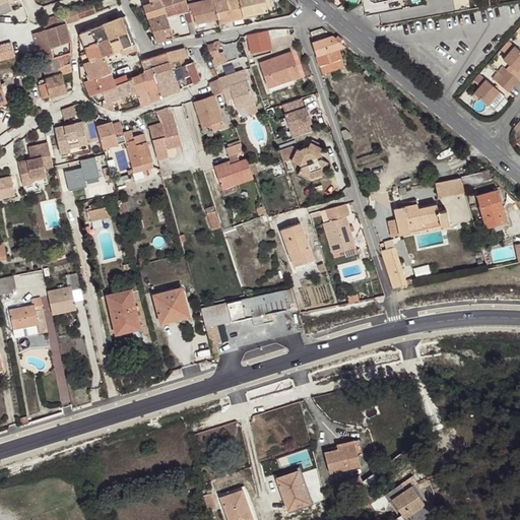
[(148,19),(166,13),(165,9),(160,0),(150,0),(151,3),(143,6),(148,19)]
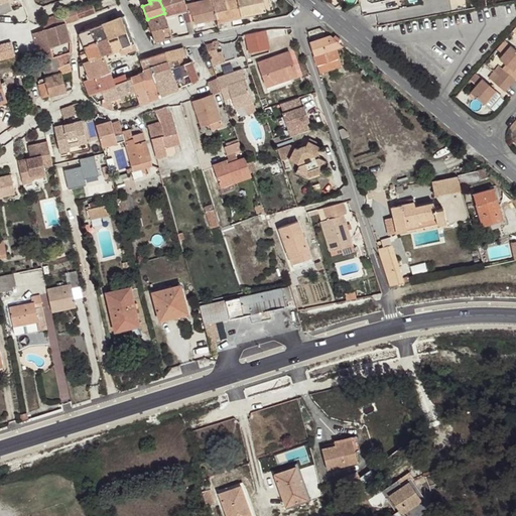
[(184,0),(159,0),(163,9),(164,13),(165,16),(187,9),(185,4),(184,0)]
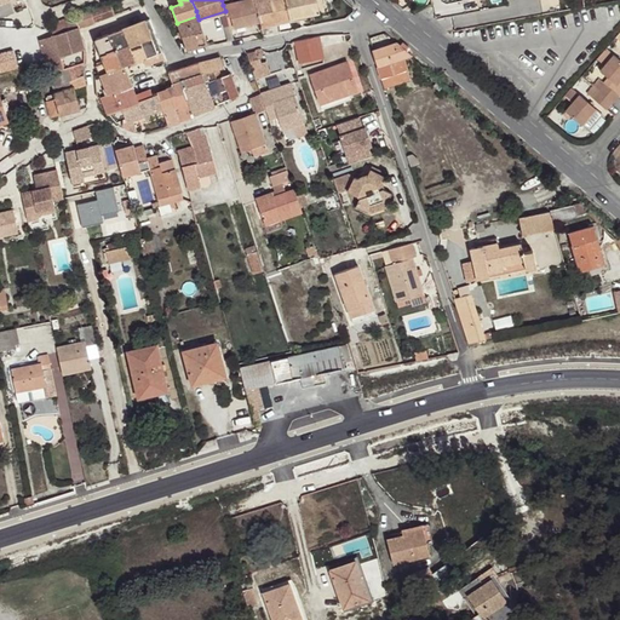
[(225,11),(230,29),(260,22),(258,15),(253,0),(245,0),(223,5),(225,11)]
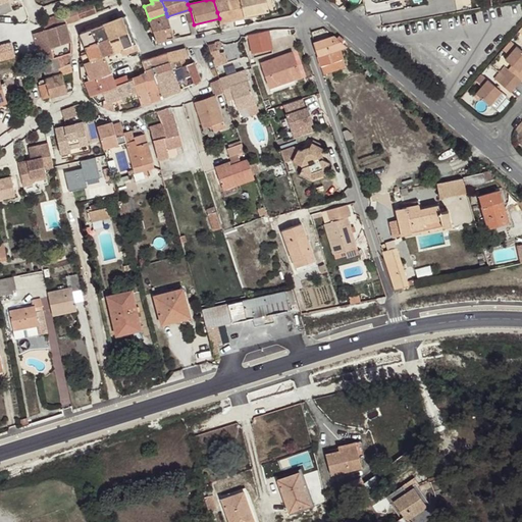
[(213,0),(217,12),(229,9),(226,0),(213,0)]
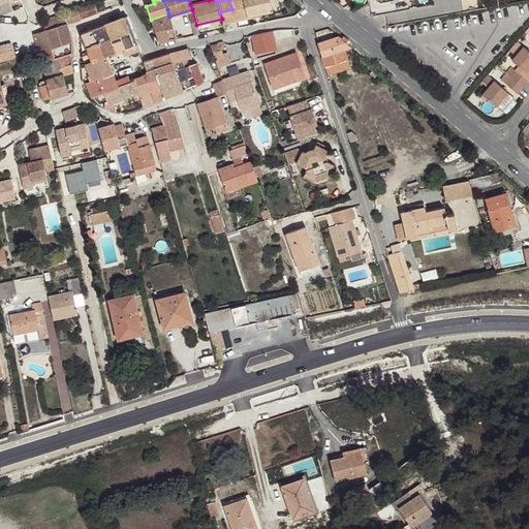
[(229,0),(232,9),(220,12),(222,19),(223,23),(248,18),(247,16),(273,10),(270,0),(229,0)]
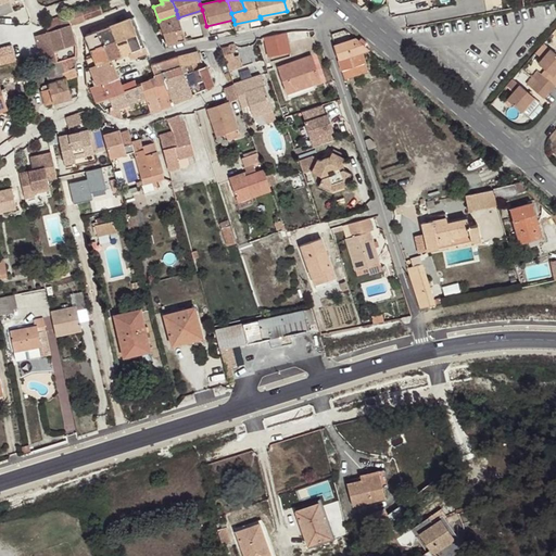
[(81,10),(85,21),(103,14),(99,3),(81,10)]
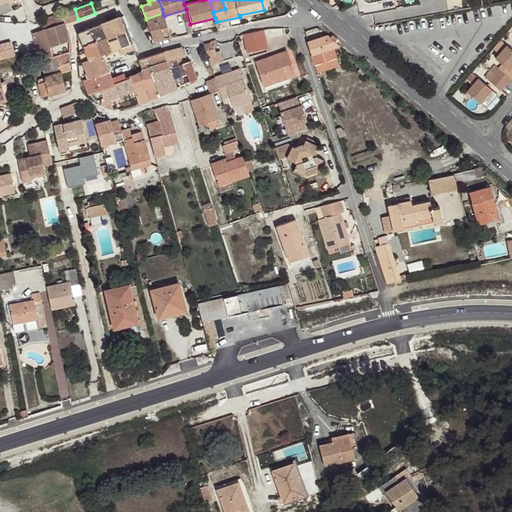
[(74,8),(41,21),(44,29),(65,23),(78,19),(74,8)]
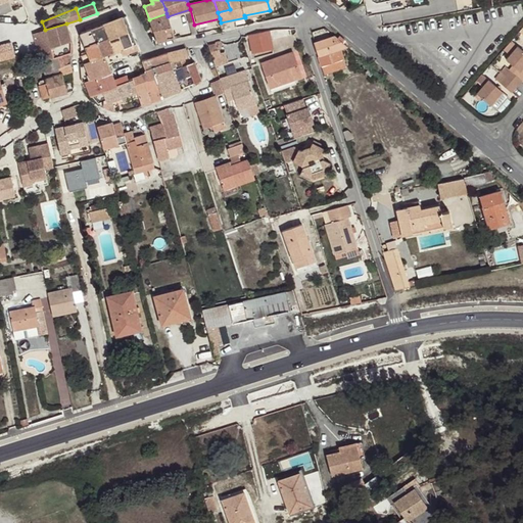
[(271,13),(270,10),(244,15),(245,17),(245,18),(271,13)]
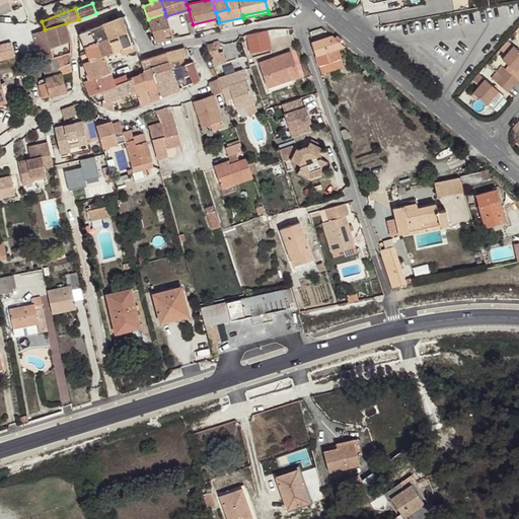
[(165,13),(148,19),(149,24),(156,43),(174,39),(166,16),(165,13)]
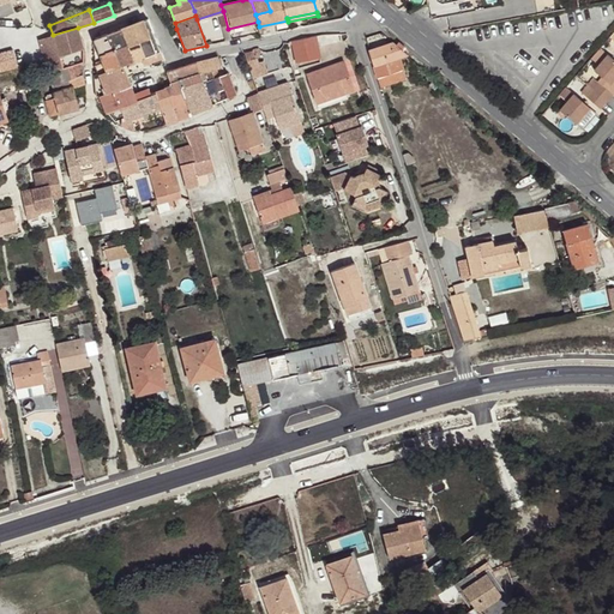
[(151,67),(166,65),(148,19),(134,24),(148,56),(142,59),(144,64),(149,62),(151,67)]
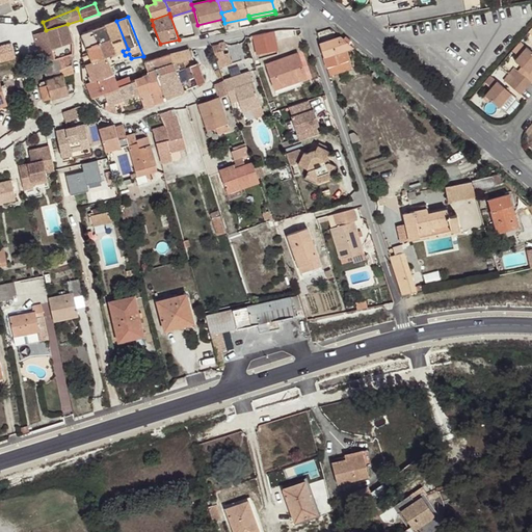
[(128,49),(116,21),(105,25),(116,53),(123,51),(128,49)]
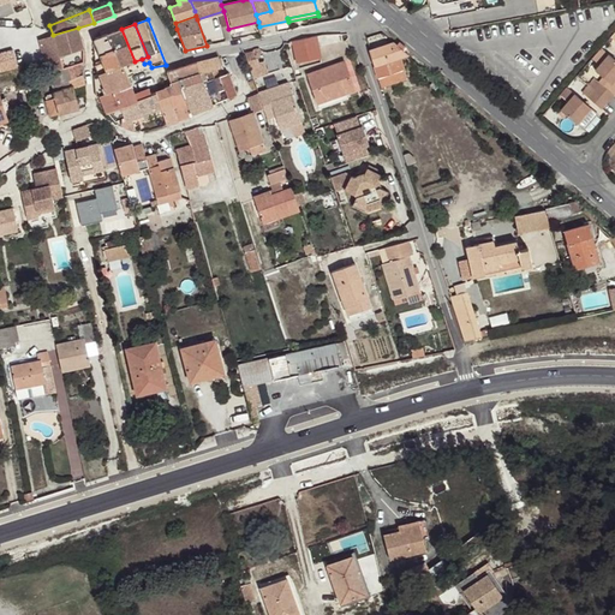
[(45,61),(84,48),(83,42),(78,28),(53,35),(39,40),(45,61)]
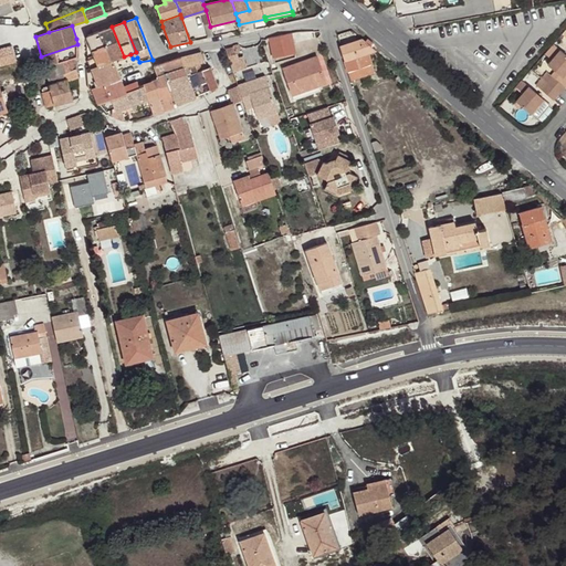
[(112,27),(98,32),(111,61),(113,61),(116,60),(124,56),(112,27)]
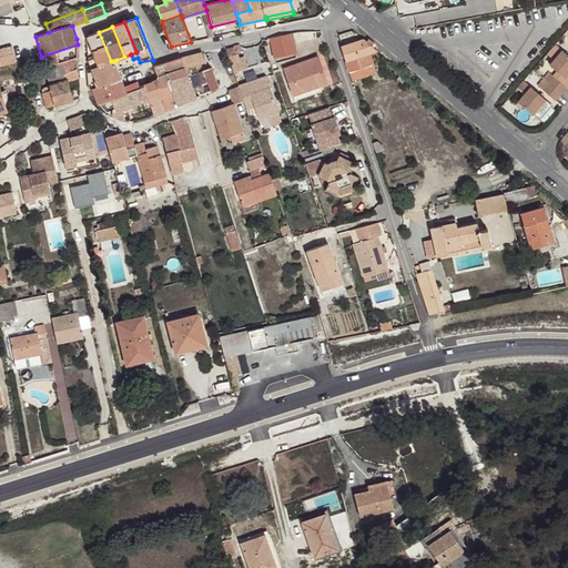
[(304,31),(298,32),(301,42),(316,38),(315,31),(304,31)]
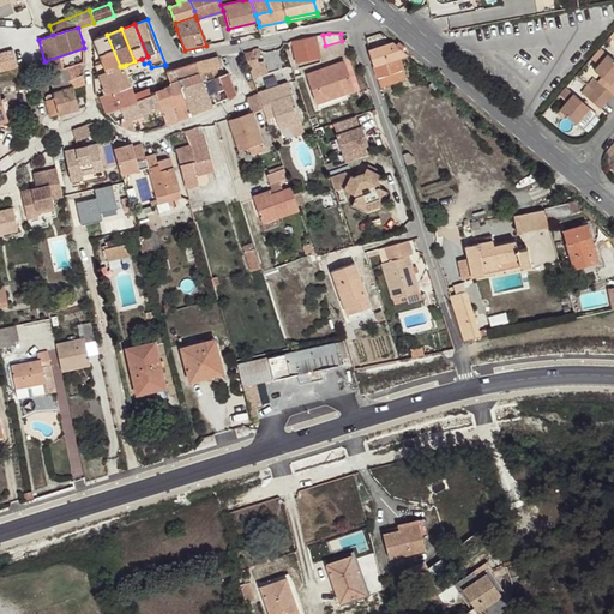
[(120,66),(107,35),(98,37),(95,38),(94,40),(94,41),(97,48),(94,49),(96,64),(100,73),(120,66)]
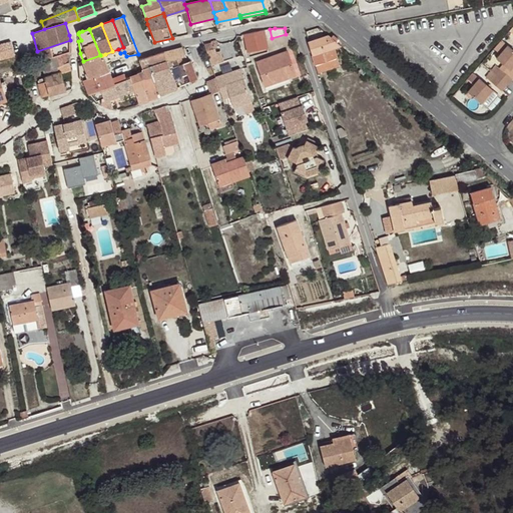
[(270,29),(264,30),(267,41),(273,40),(272,38),(270,29)]
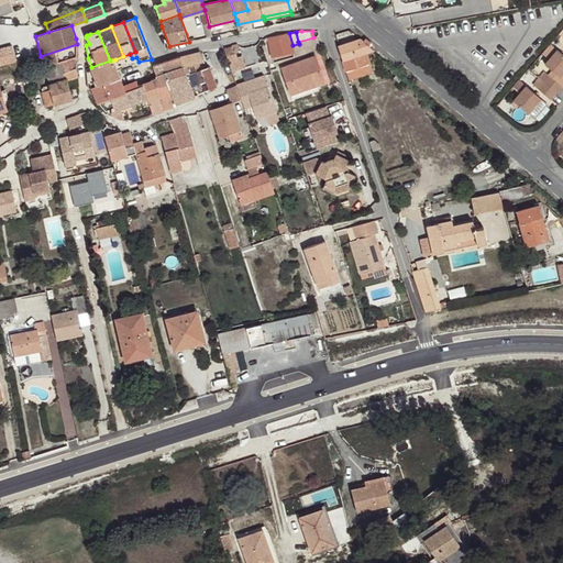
[(289,33),(268,37),(273,57),(294,52),(293,45),(289,33)]
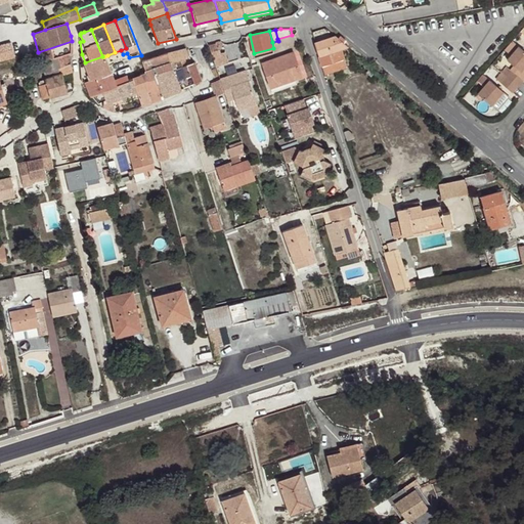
[(315,43),(314,43),(322,67),(335,62),(337,71),(347,67),(341,49),(348,47),(343,42),(346,40),(341,36),(339,38),(336,36),(315,43)]
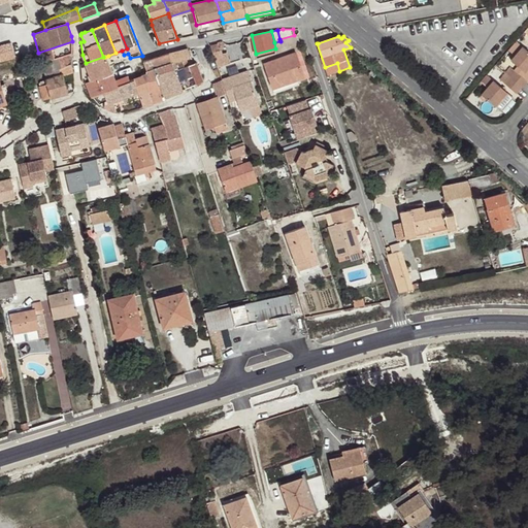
[(0,61),(17,57),(11,40),(0,43),(0,61)]
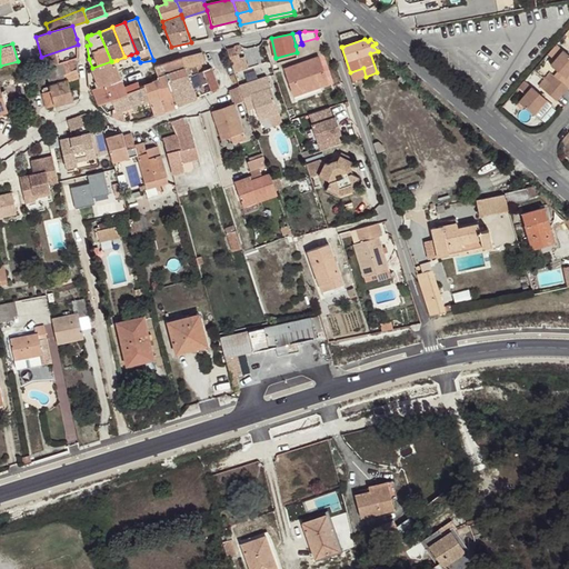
[(78,45),(41,57),(45,67),(75,58),(78,58),(78,45)]
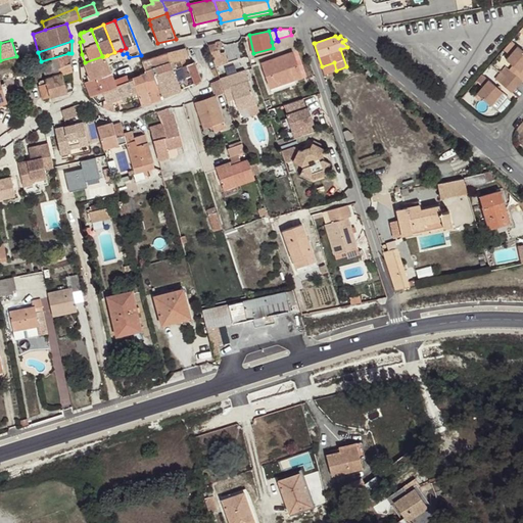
[(504,50),(510,55),(518,46),(512,41),(504,50)]
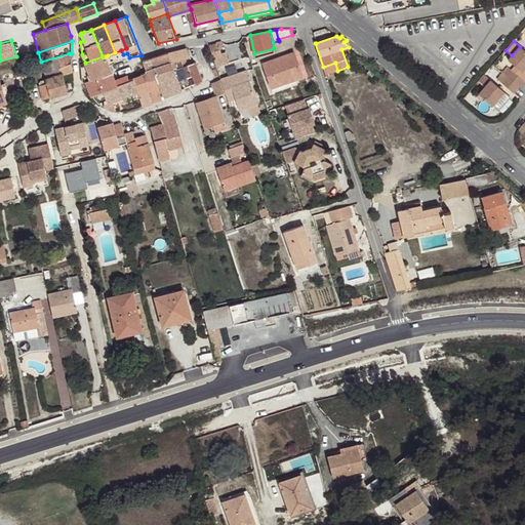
[(216,44),(209,45),(213,55),(220,53),(218,47),(217,48),(216,44)]
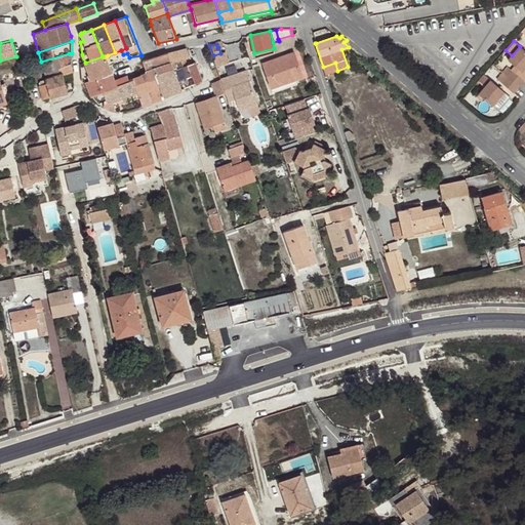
[(508,68),(502,73),(519,87),(524,79),(524,74),(522,72),(524,68),(524,50),(520,46),(512,55),(508,61),(515,66),(517,68),(513,72),(511,70),(508,68)]
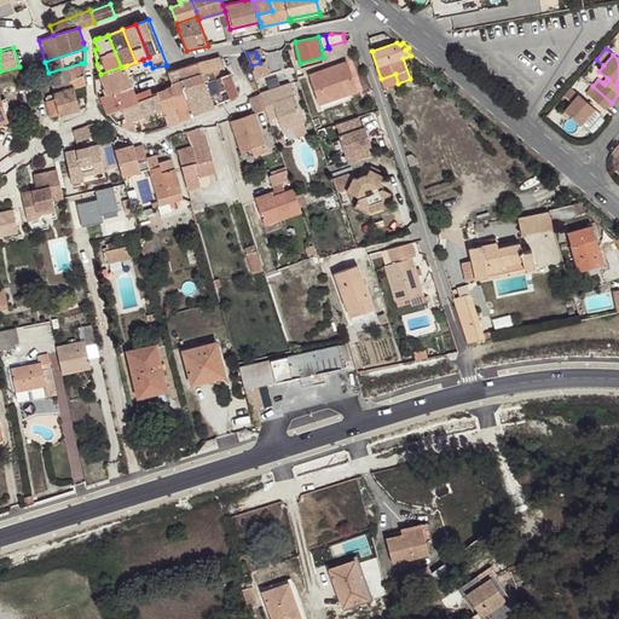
[(201,71),(202,74),(213,71),(219,69),(224,68),(220,57),(198,63),(201,71)]
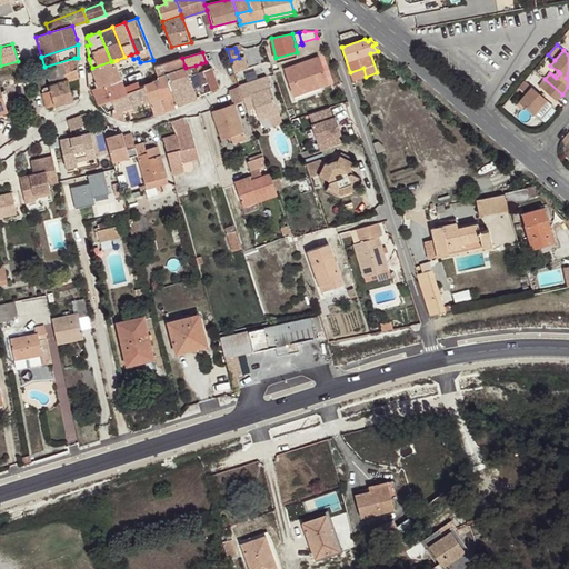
[(239,58),(231,60),(235,72),(248,68),(245,57),(239,58)]
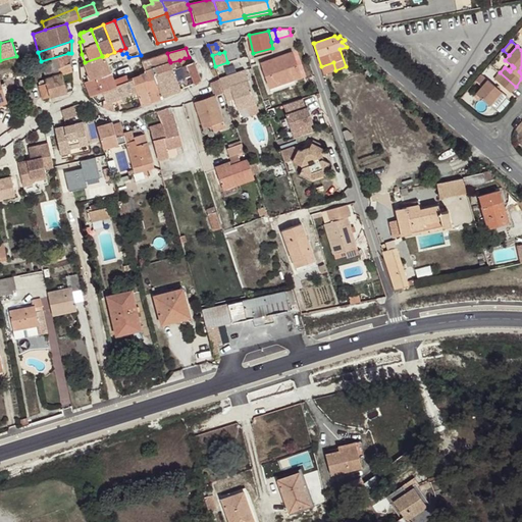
[(293,52),(261,63),(265,76),(270,74),(274,87),(301,76),(293,52)]
